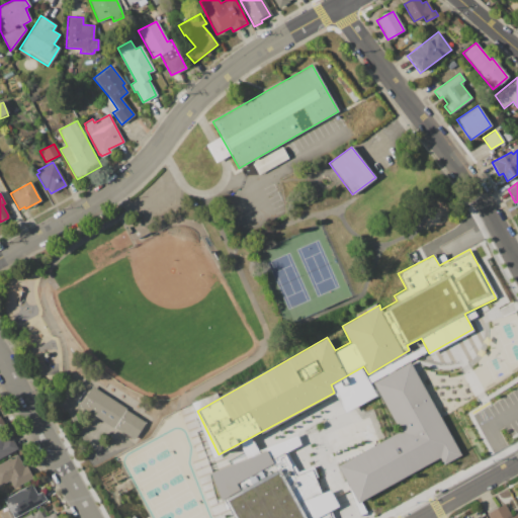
[(372,381),(409,362),(459,453),(443,463),(439,457),(356,501),(337,465),(400,431),(372,381)]
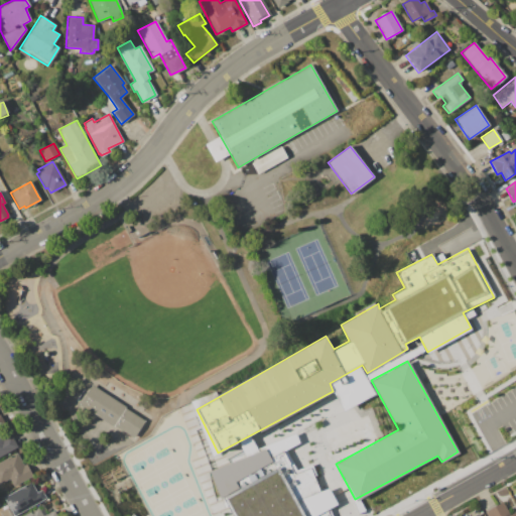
[(91,385),(79,404),(113,426),(113,424),(133,437),(143,421),(123,408),(124,406),(91,385)]
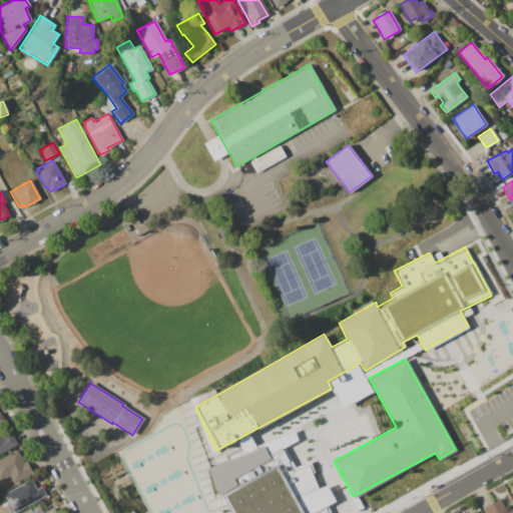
[(0,429),(7,426),(17,445),(0,454),(0,429)]
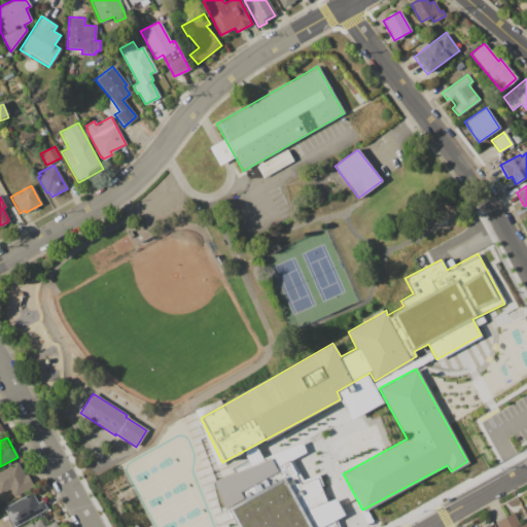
[(213,483),(224,510),(229,507),(239,526),(339,526),(317,473),(302,478),(287,452),(213,483)]
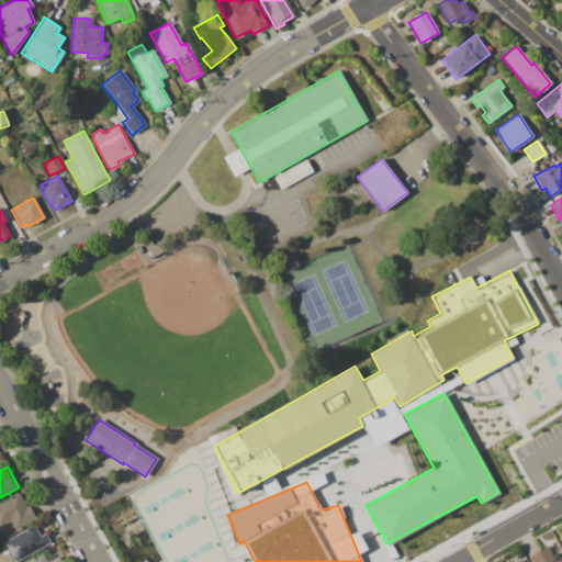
[(25,507),(29,505),(35,518),(13,530),(9,521),(0,526),(0,502),(18,493),(25,507)]
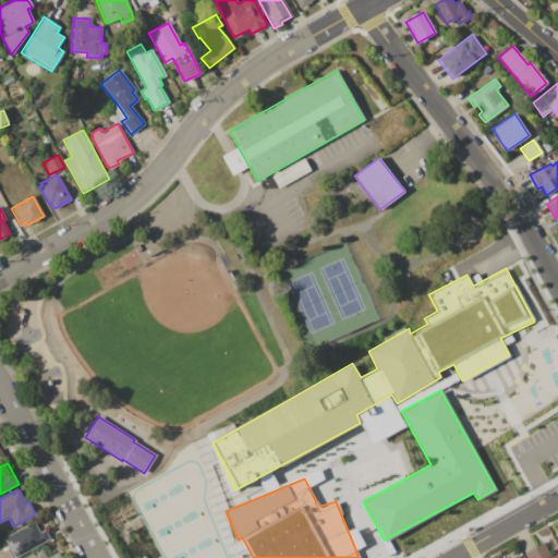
[(44,530),(49,538),(44,542),(43,542),(14,557),(3,537),(33,522),(39,532),(44,530)]
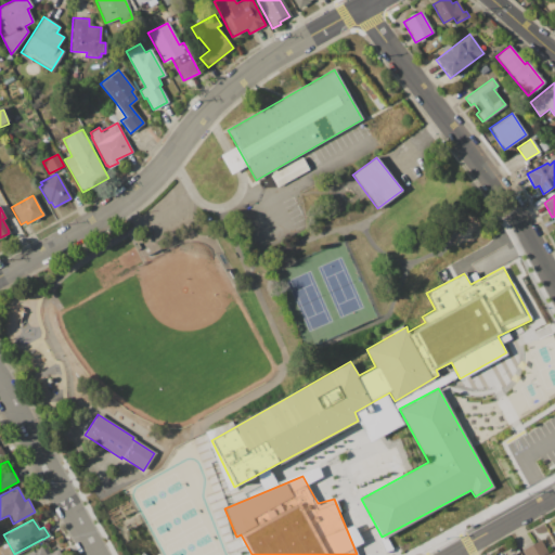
[(524,554),(521,550),(541,539),(550,554),(554,551),(554,554),(524,554)]
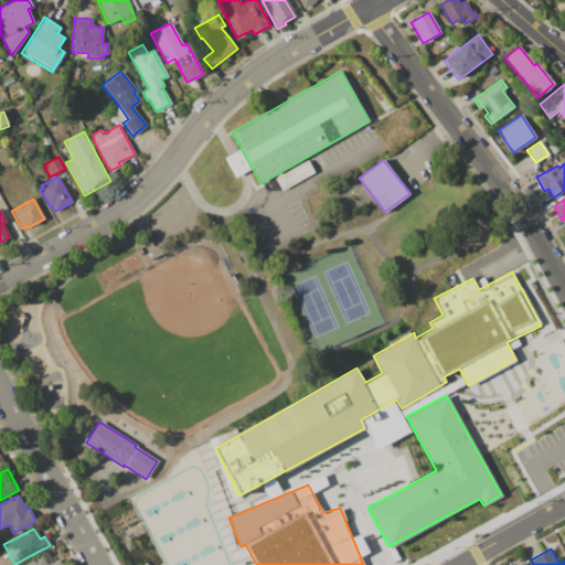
[(0,564),(0,555),(6,553),(12,564),(0,564)]
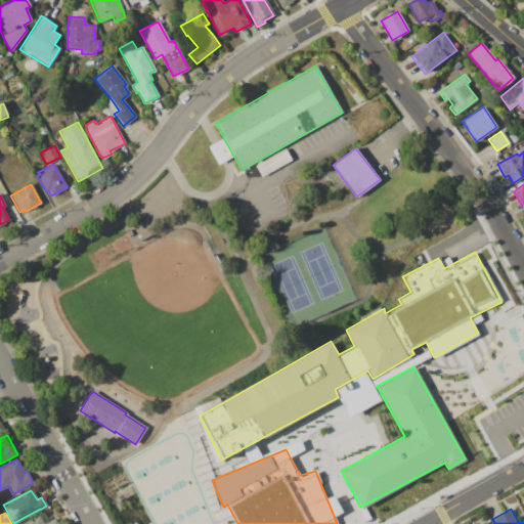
[(20,523),(38,515),(43,523),(53,518),(56,523),(20,523)]
